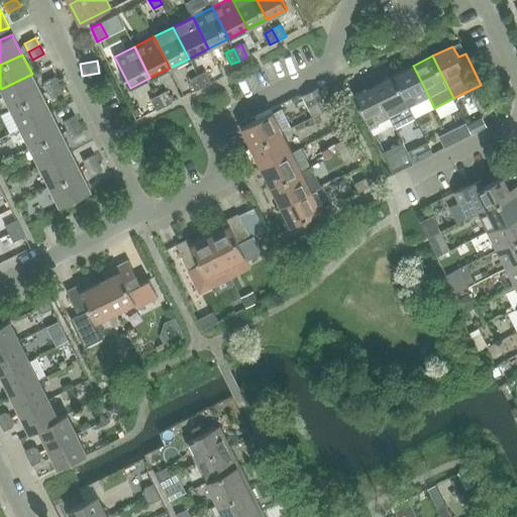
[(409,107),(429,97),(413,66),(394,76),(409,107)]
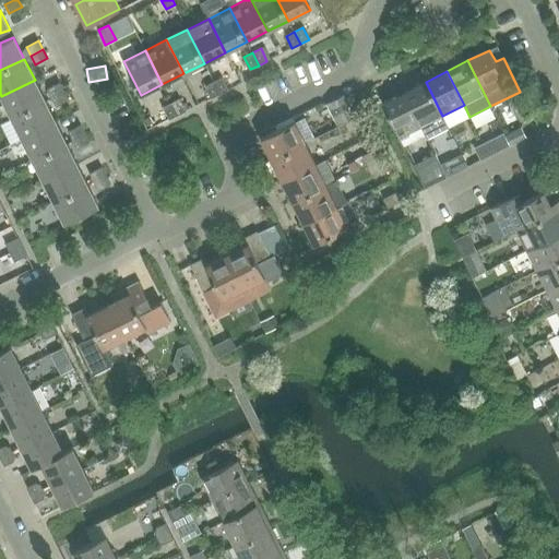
[(214,82),(219,94),(228,90),(222,78),(214,82)]
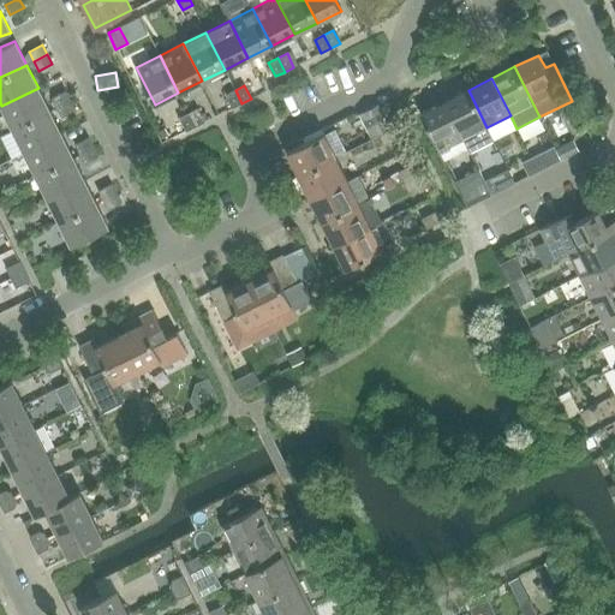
[(39,88),(1,106),(13,129),(49,111),(39,88)]
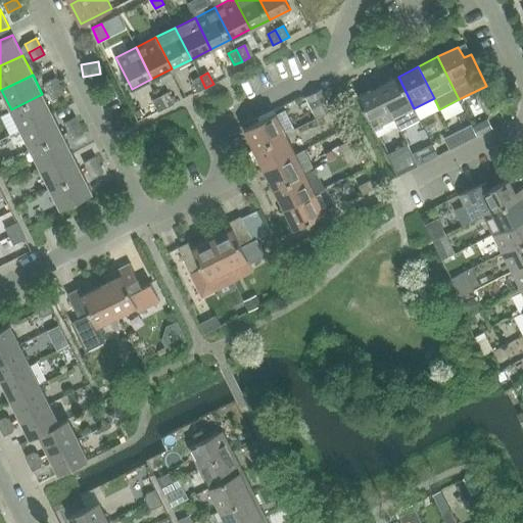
[(205,88),(200,77),(192,81),(193,83),(198,92),(205,88)]
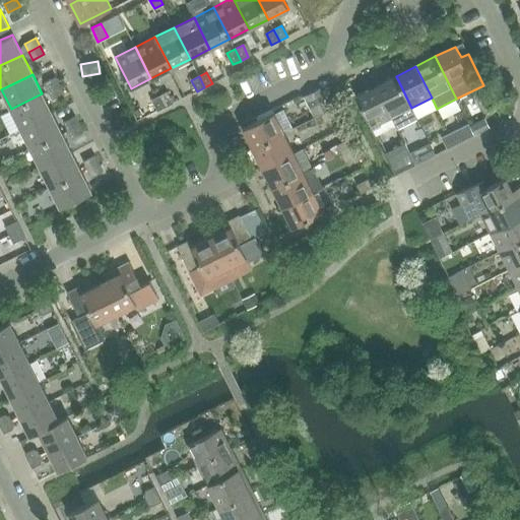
[(392,117),(411,108),(396,76),(376,85),(392,117)]
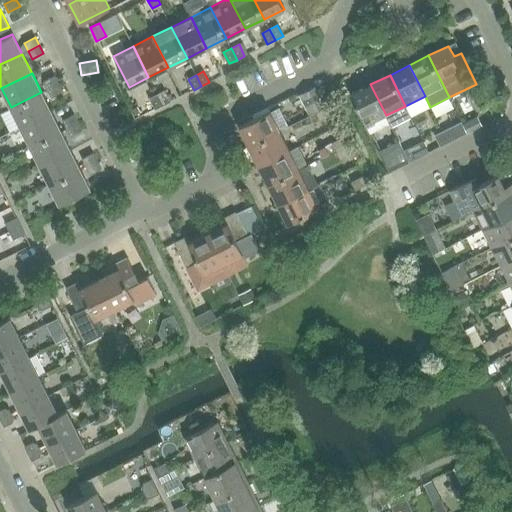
[(47,90),(58,84),(54,76),(43,81),(47,90)]
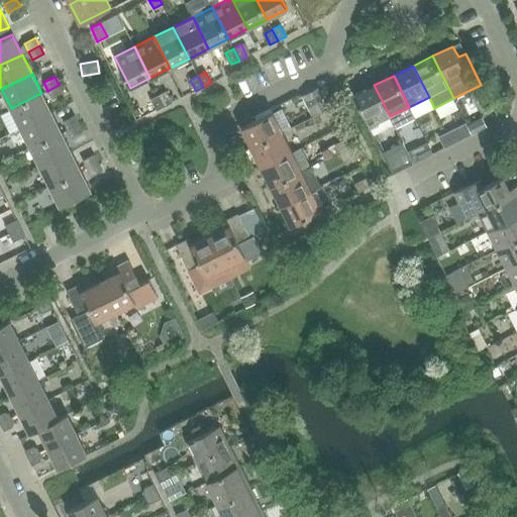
[(191,82),(186,85),(191,93),(196,91),(191,82)]
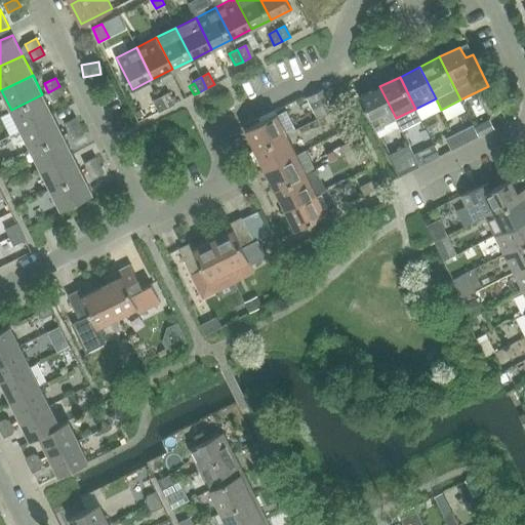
[(59,86),(48,92),(52,101),(64,94),(59,86)]
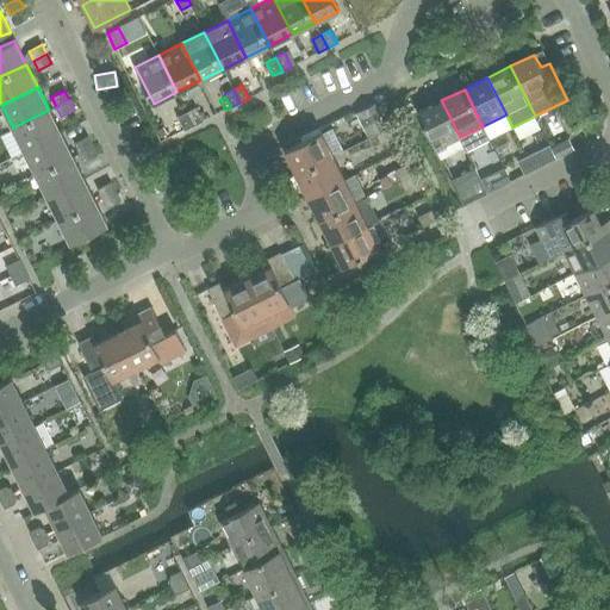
[(460,137),(441,100),(418,112),(436,149),(460,137)]
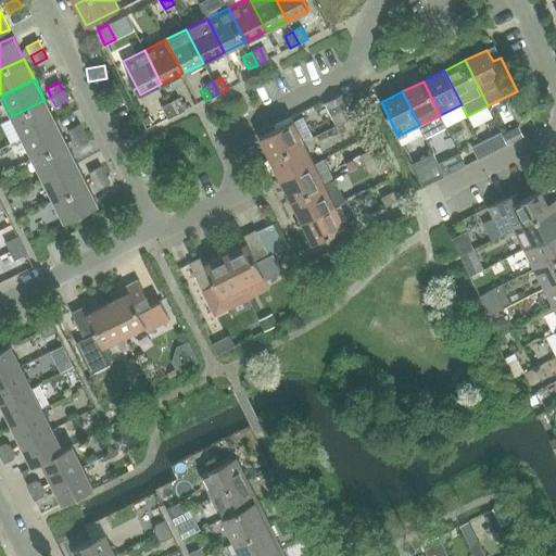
[(355,114),(345,95),(326,104),(336,124),(355,114)]
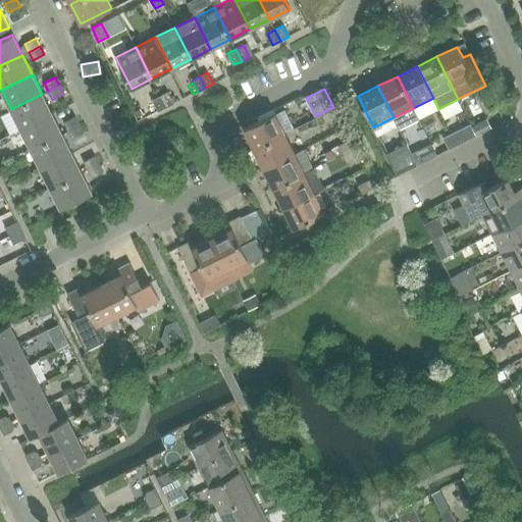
[(160,96),(166,108),(173,104),(168,92),(160,96)]
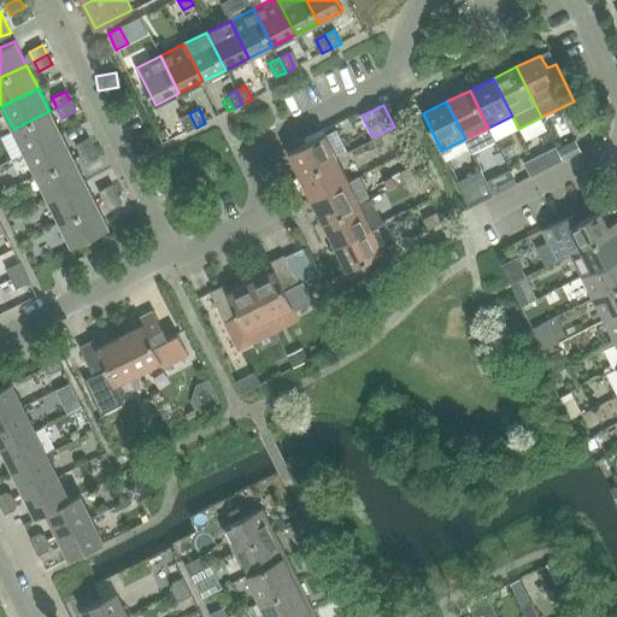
[(25,153),(62,135),(50,111),(13,129),(25,153)]
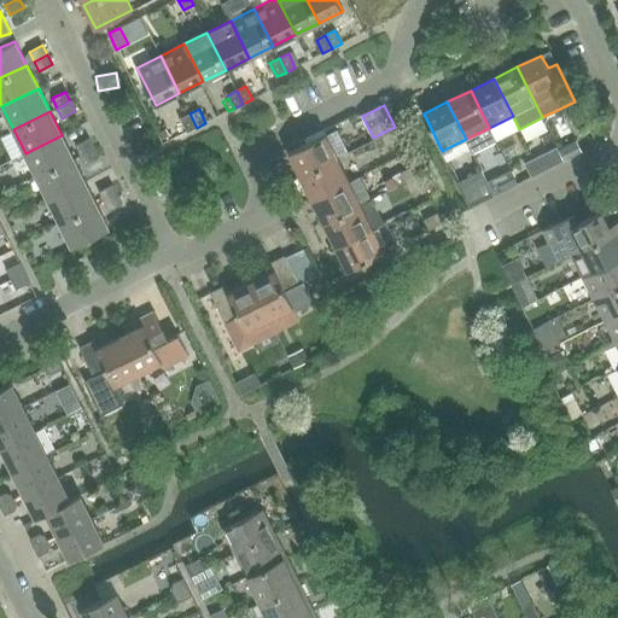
[(197,128),(190,114),(180,118),(187,133),(197,128)]
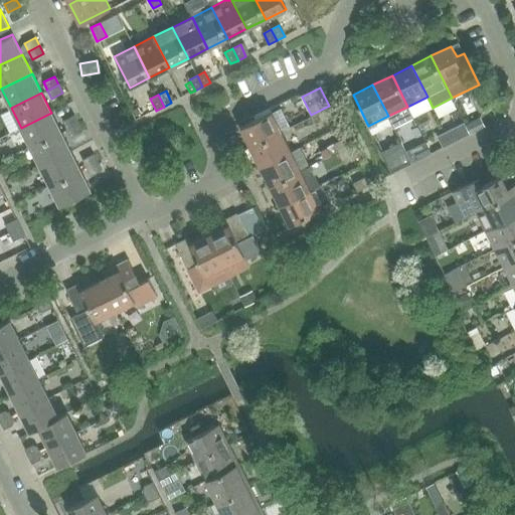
[(330,107),(318,113),(322,121),(334,115),(330,107)]
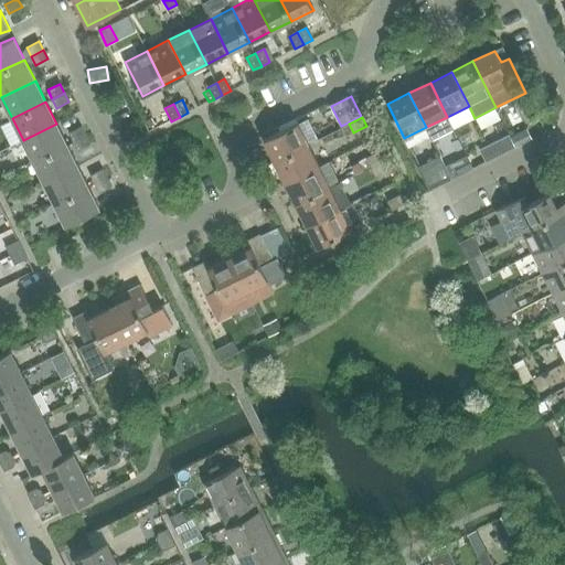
[(264,139),(275,161),(308,145),(298,123),(264,139)]
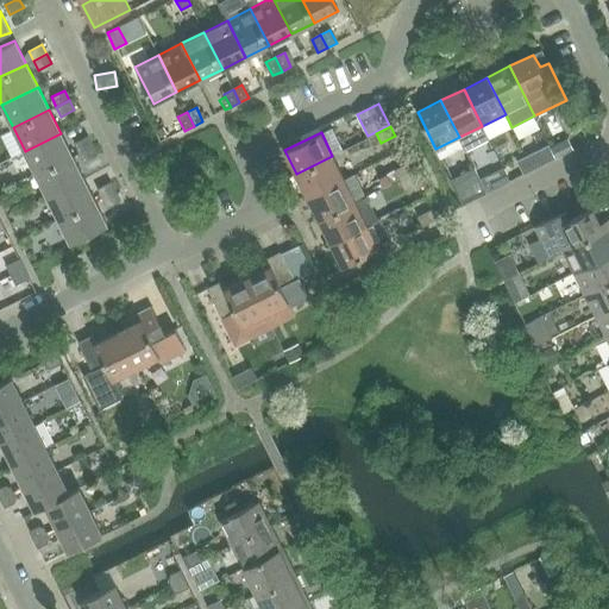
[(36,174),(73,156),(61,133),(25,151),(36,174)]
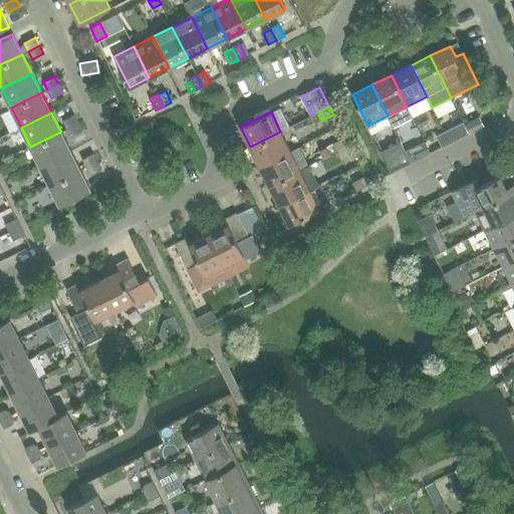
[(66,129),(78,122),(74,114),(62,120),(66,129)]
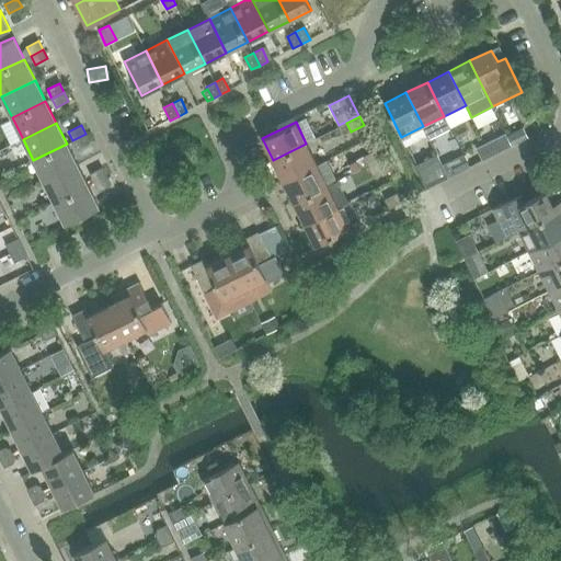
[(512,146),(528,138),(523,128),(507,136),(512,146)]
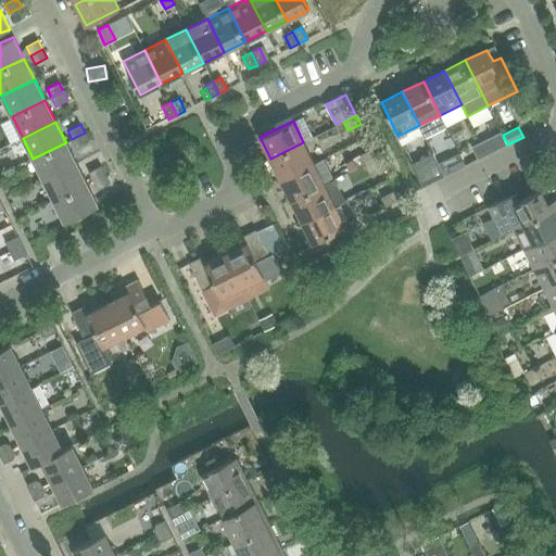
[(85,133),(72,139),(76,148),(89,141),(85,133)]
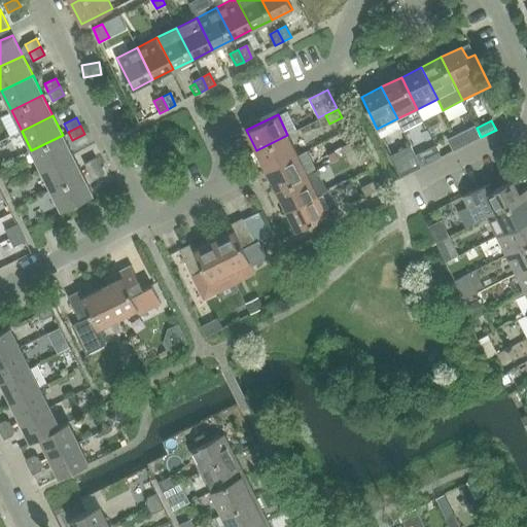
[(455,135),(461,147),(469,143),(463,131),(455,135)]
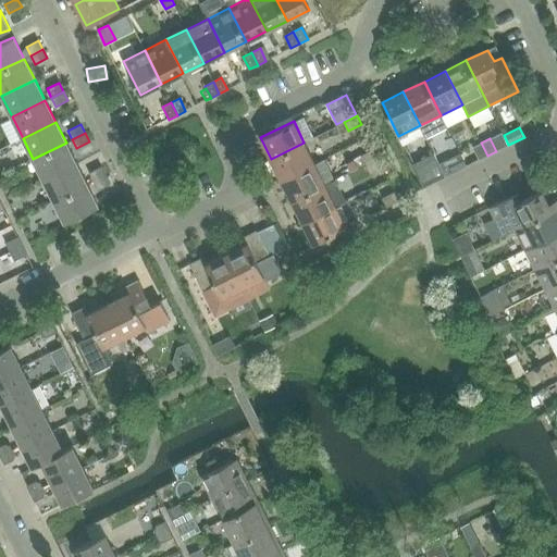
[(44,180),(76,163),(66,143),(33,159),(44,180)]
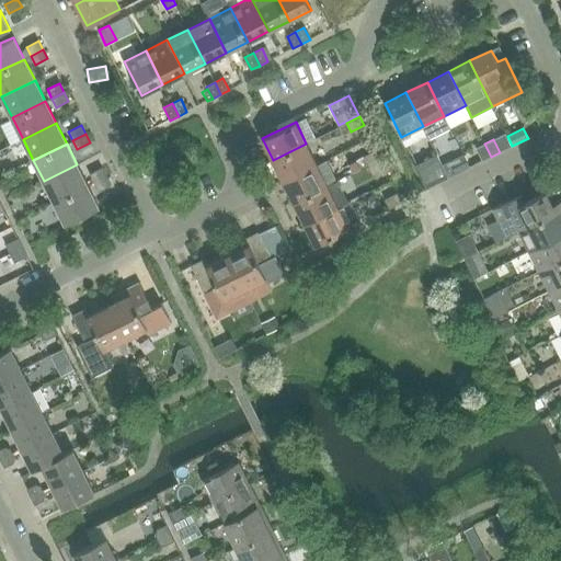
[(317,164),(306,144),(273,160),(284,182),(317,164)]
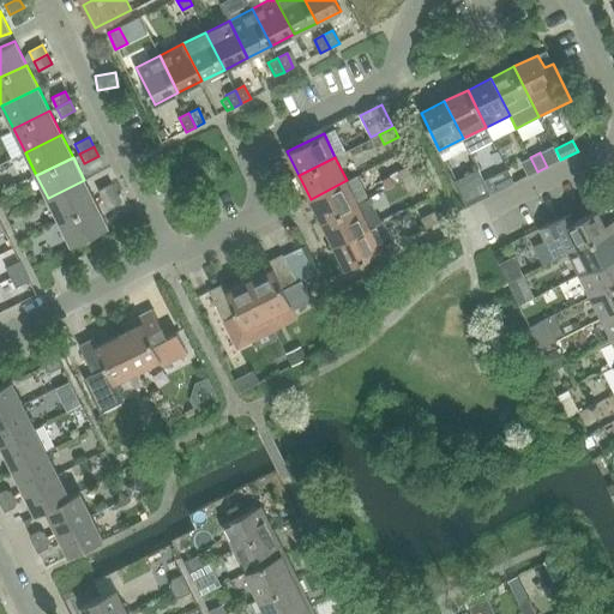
[(537,172),(530,157),(521,162),(528,176),(537,172)]
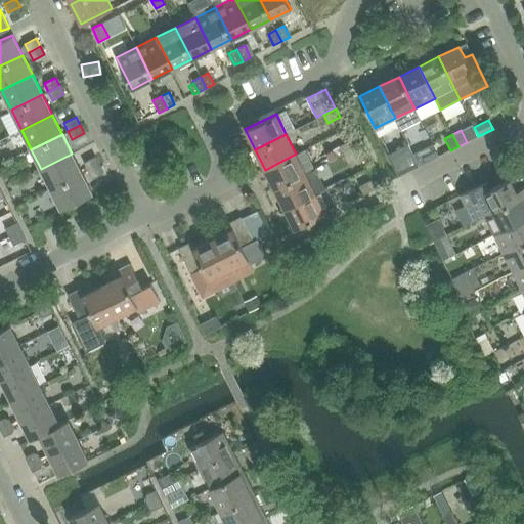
[(344,155),(355,148),(351,140),(340,146),(341,148),(344,155)]
